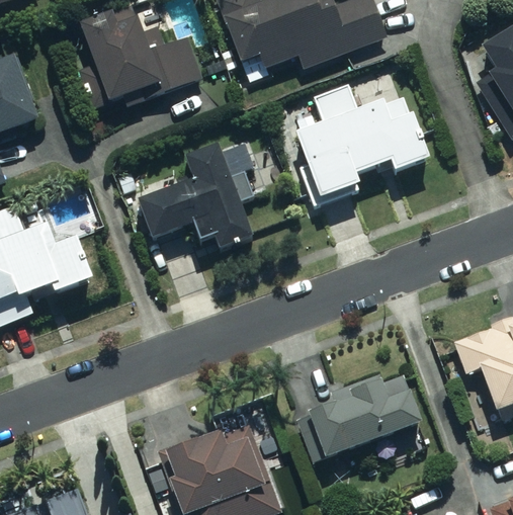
[(216,0),(240,64),(262,56),(266,66),(298,55),(305,69),(387,38),(371,0),(349,0),(336,5),(334,0),(269,0),(258,4),(256,0),(216,0)]
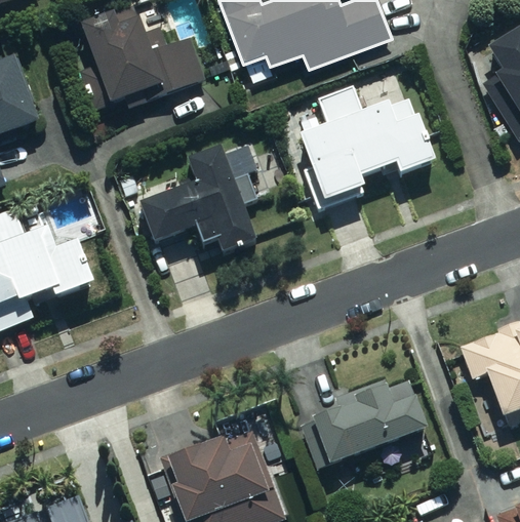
[(82,24),(96,64),(78,70),(92,108),(159,84),(163,93),(203,79),(188,36),(165,44),(158,26),(146,31),(136,4),(82,24)]
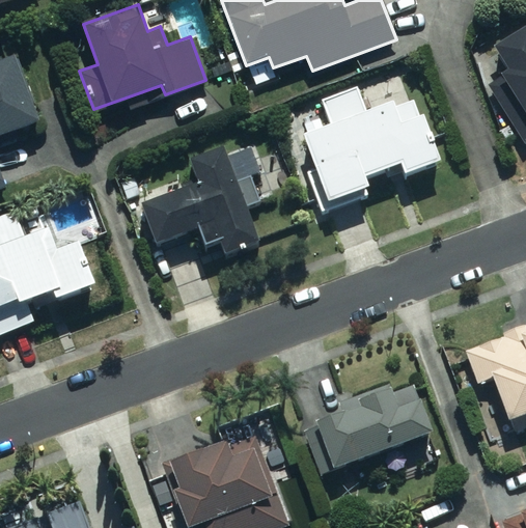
[(490,82),(525,140),(525,22),(493,43),(509,70),(490,82)]
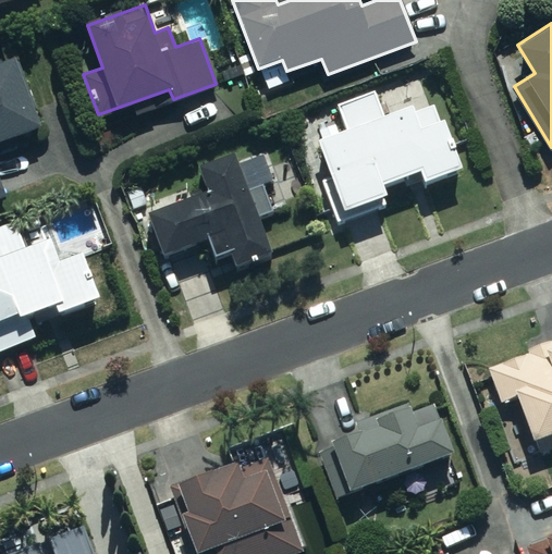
[(0,143),(41,128),(15,58),(0,63),(0,196),(7,194),(0,176),(0,143)]
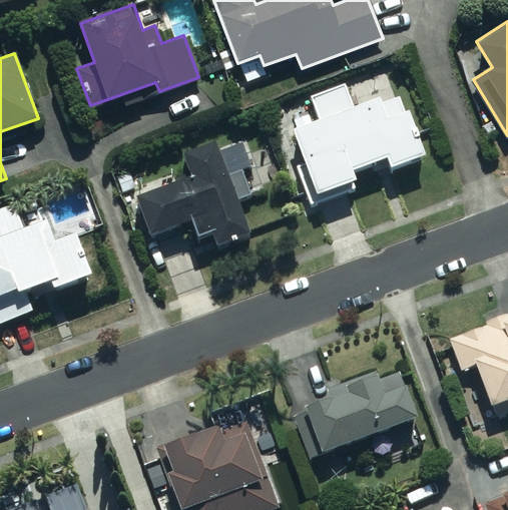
[(272,125),(273,127),(304,207),(360,186),(354,170),(382,159),(387,172),(428,156),(401,89),(355,107),(346,83),(306,99),(310,110),(272,125)]
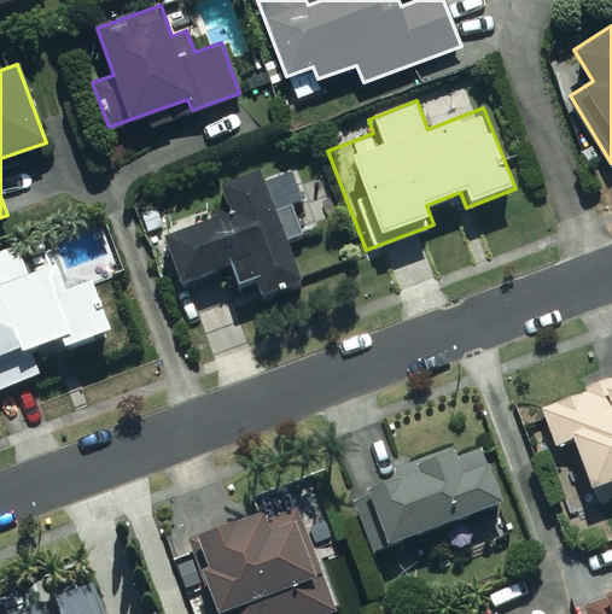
[(303,279),(262,168),(216,185),(227,214),(158,239),(175,282),(226,263),(237,291),(256,284),(260,296),(303,279)]
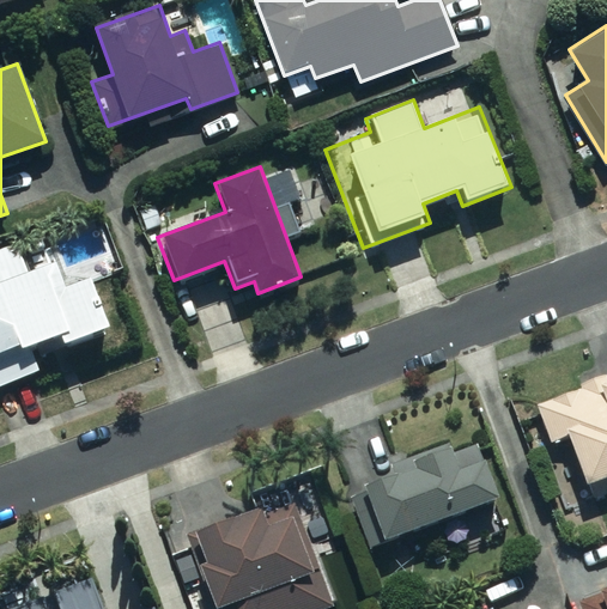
[(0,384),(40,372),(36,360),(111,335),(93,278),(65,287),(56,261),(28,269),(18,239),(0,244),(0,384)]
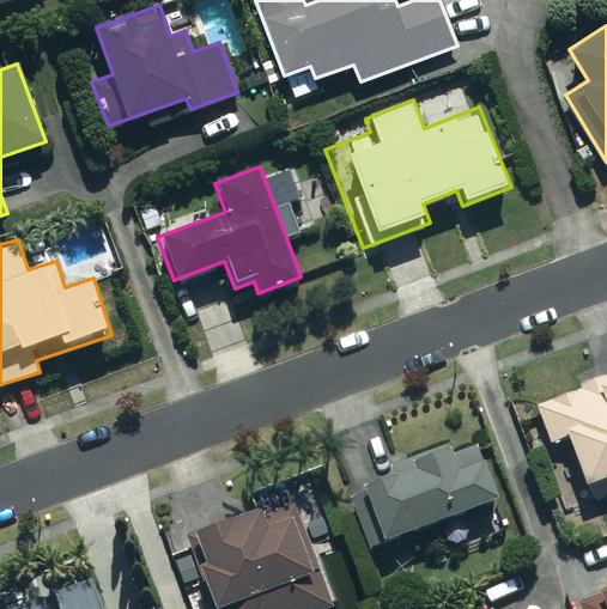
[(606,379),(540,403),(554,443),(565,439),(586,498),(606,489),(606,379)]
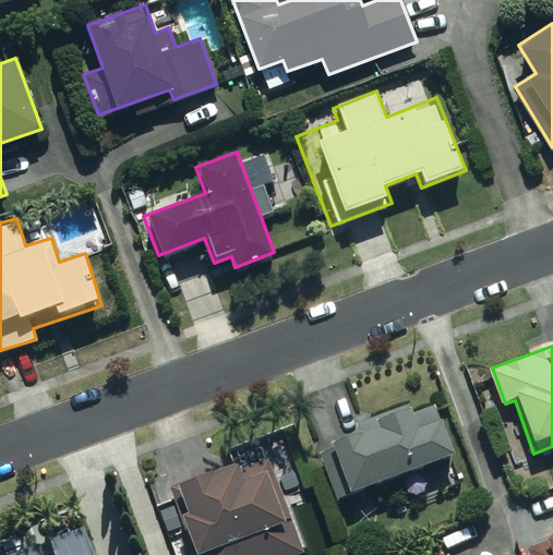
[(407,411),(405,403),(361,419),(364,429),(315,446),(334,498),(454,456),(434,401),(407,411)]
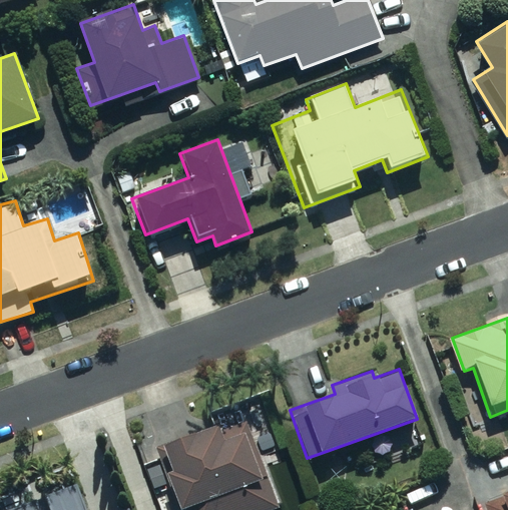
[(286,444),(266,387),(212,406),(218,423),(154,446),(176,509),(271,509),(281,507),(262,453),(286,444)]
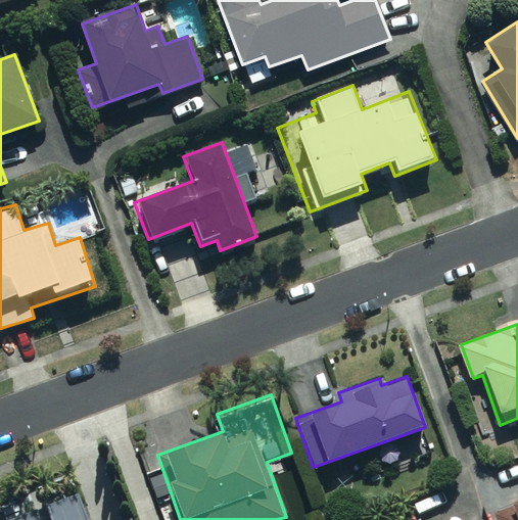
[(120,519),(89,519),(79,491),(4,518),(4,519),(133,519),(132,516),(120,519)]
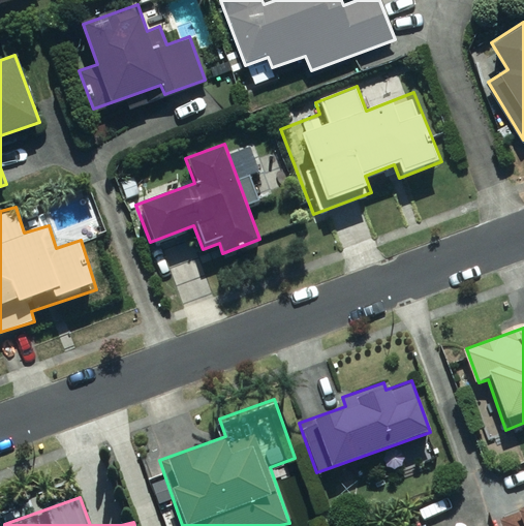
[(523,525),(523,505),(497,516),(500,525),(523,525)]
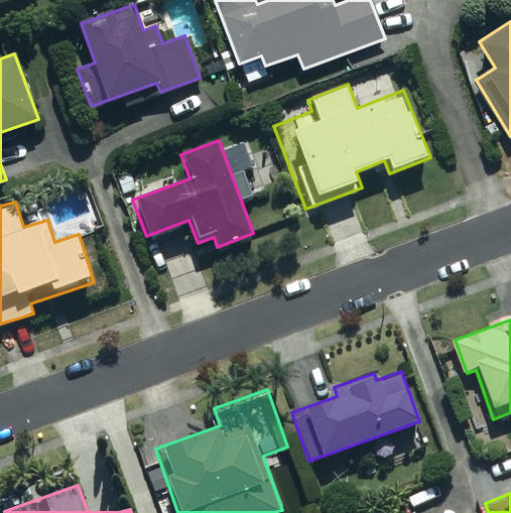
All buildings are outlined.
